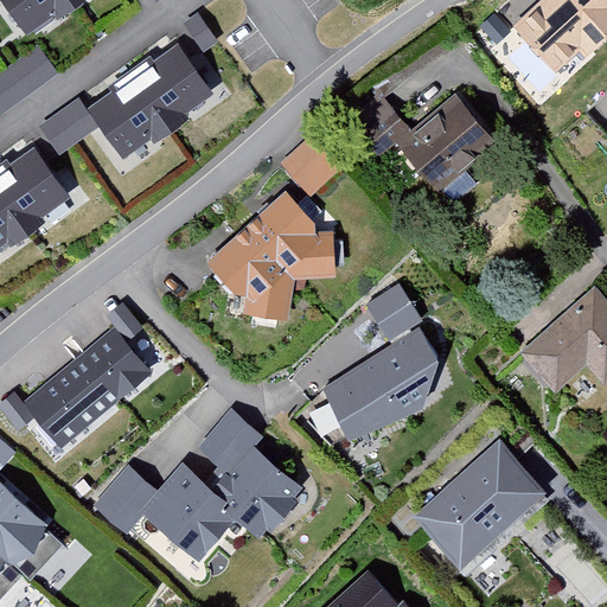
[(0,0),(26,34),(55,14),(58,20),(85,0),(0,0)]
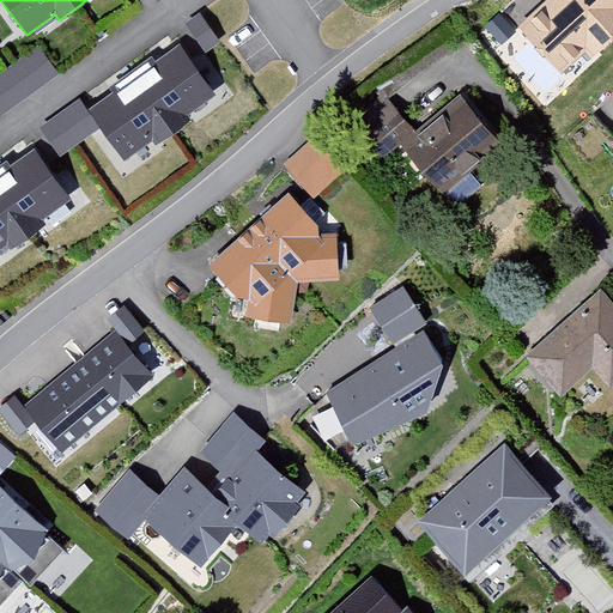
[(612,0),(546,0),(520,25),(568,80),(612,40),(612,0)]
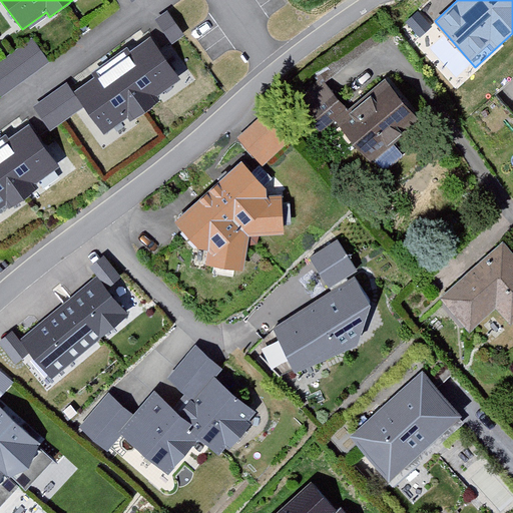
[(0,59),(0,88),(3,93),(50,57),(32,34),(0,59)]
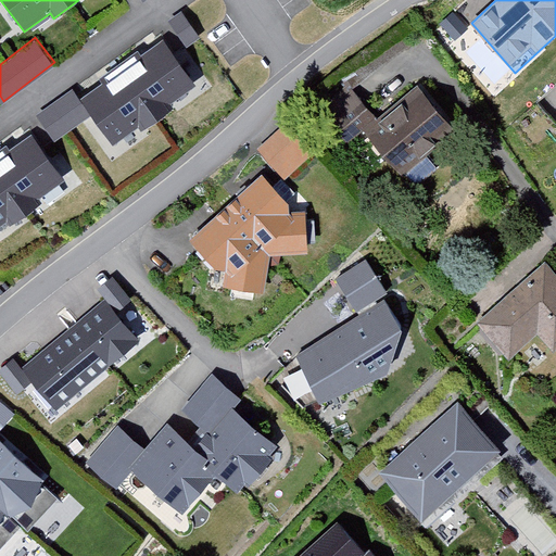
[(165,40),(81,100),(114,144),(140,126),(143,131),(173,110),(169,105),(198,86),(165,40)]
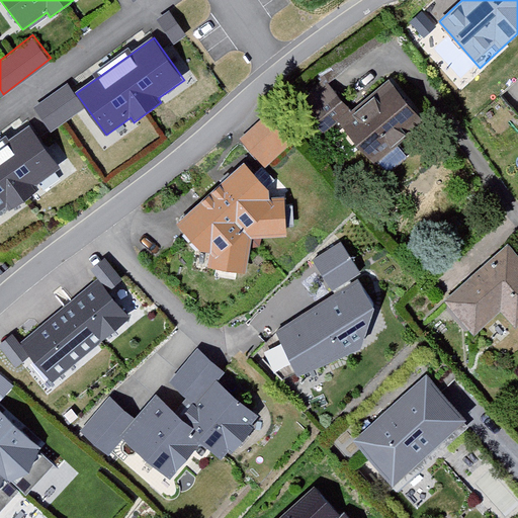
[(344,132),(393,186),(413,168),(405,160),(438,131),(398,84),(344,132)]
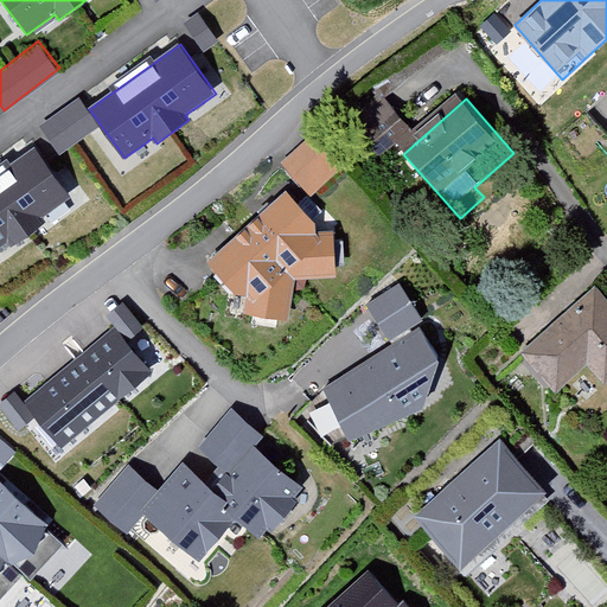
[(315,129),(282,159),(312,192),(346,163),(315,129)]
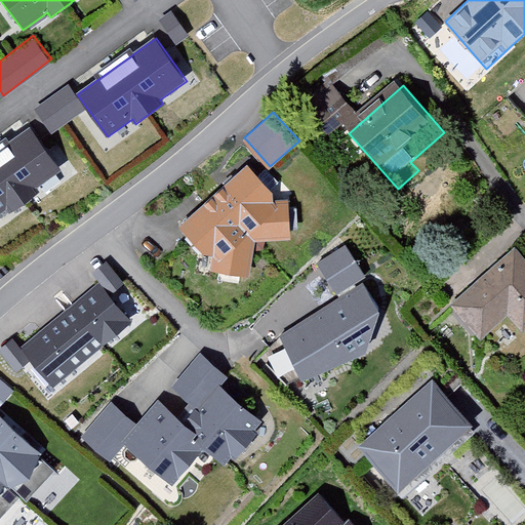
[(29,128),(0,148),(0,211),(4,208),(8,213),(36,194),(33,189),(59,170),(29,128)]
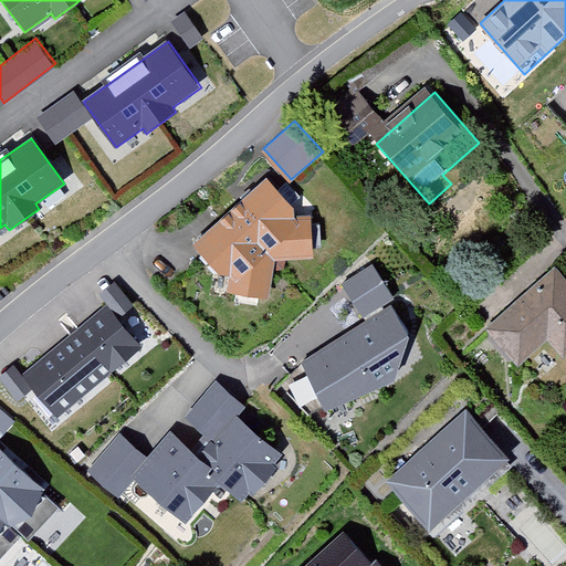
[(268,178),(231,212),(276,260),(315,255),(311,217),(300,215),(268,178)]
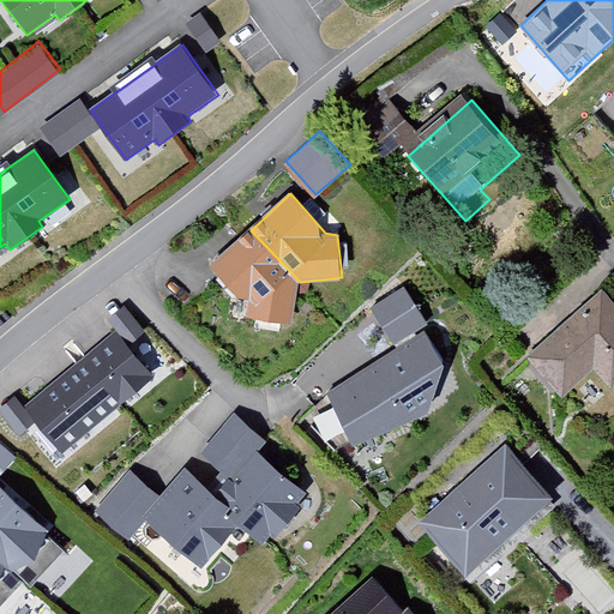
[(300,282),(251,230),(209,264),(247,302),(247,314),(293,323),(300,282)]
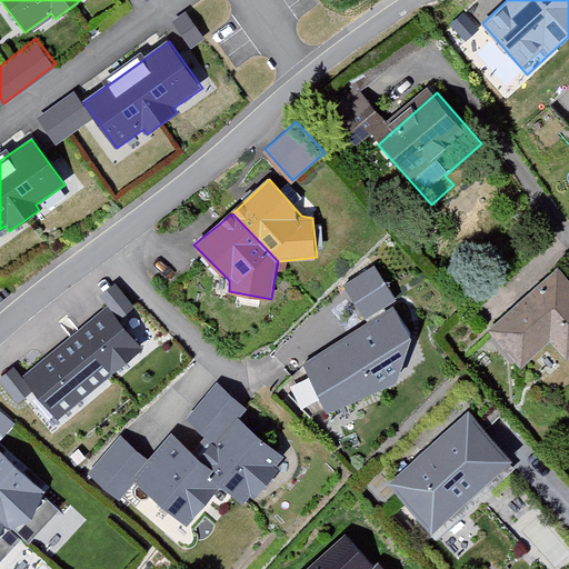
[(376,266),(342,287),(365,320),(397,300),(376,266)]
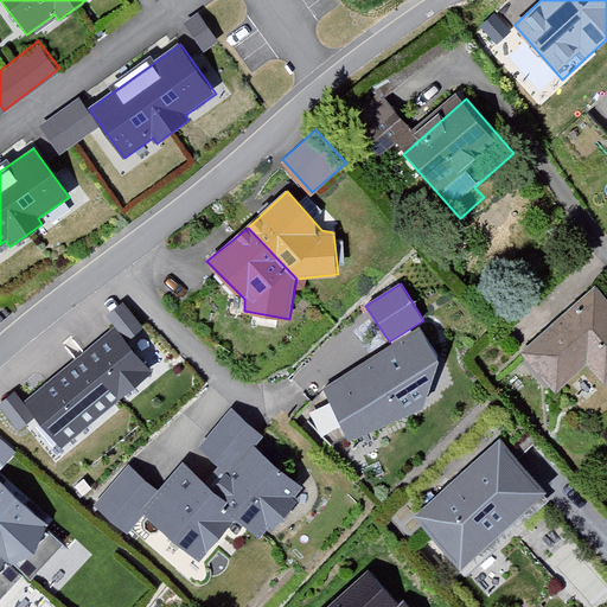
[(606,298),(598,287),(522,353),(561,397),(592,371),(606,388),(606,298)]
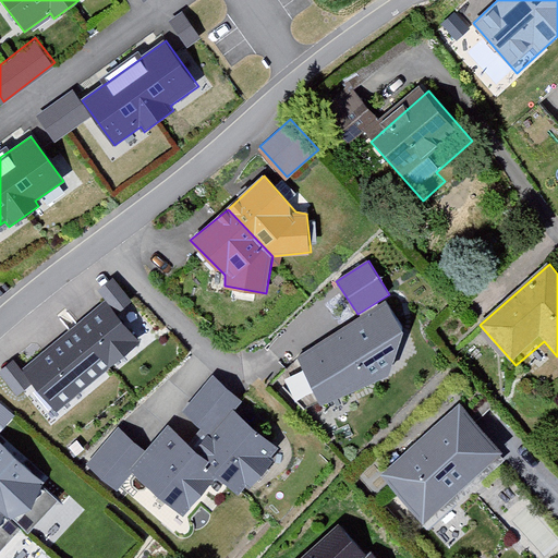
[(33,383),(56,412),(143,342),(119,313),(134,301),(113,275),(97,289),(105,300),(21,368),(13,360),(0,370),(0,374),(16,396),(33,383)]
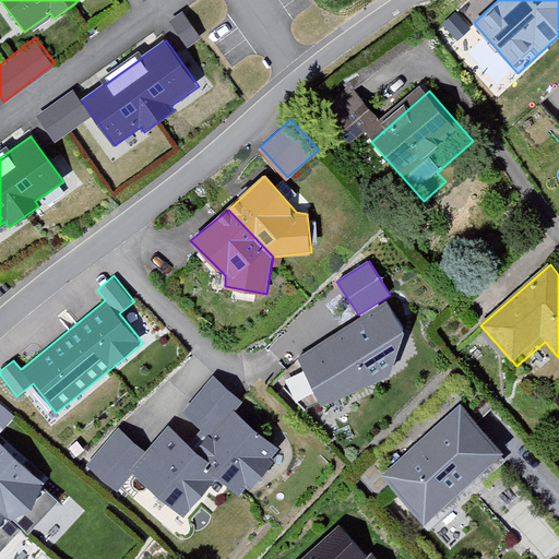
[(387,302),(298,359),(319,406),(391,375),(404,329),(387,302)]
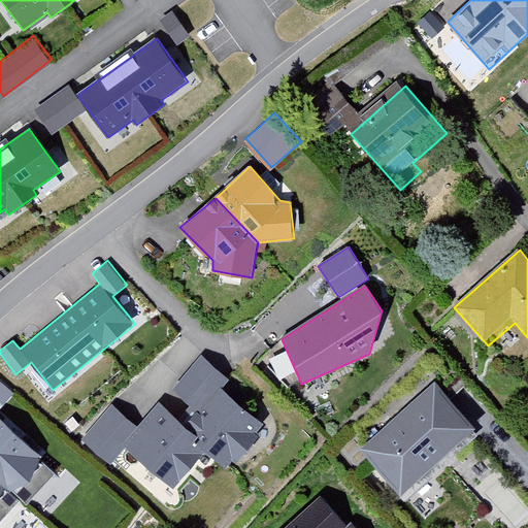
[(139,428),(123,447),(173,489),(204,454),(226,470),(232,462),(236,464),(259,437),(255,434),(265,425),(222,390),(230,380),(201,355),(173,392),(192,408),(179,423),(159,402),(139,428)]
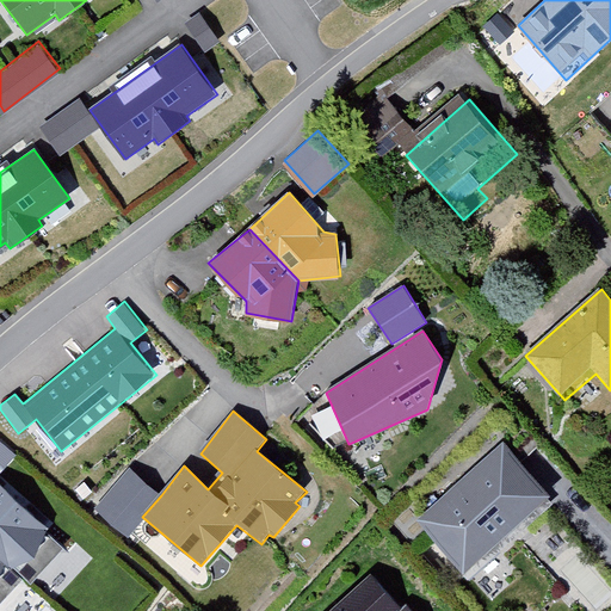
[(0,473),(16,456),(0,442),(0,473)]
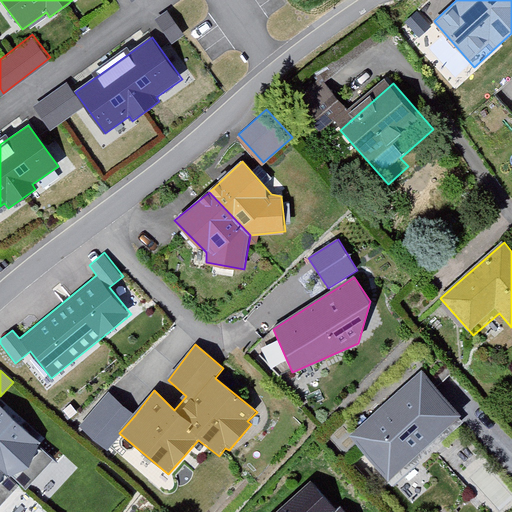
[(464,419),(421,371),(351,432),(394,481),(464,419)]
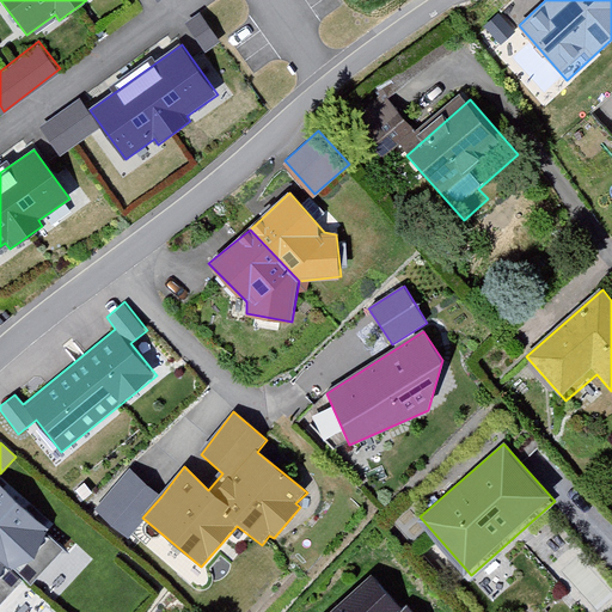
[(142,518),(161,496),(129,469),(93,509),(126,537),(142,518)]
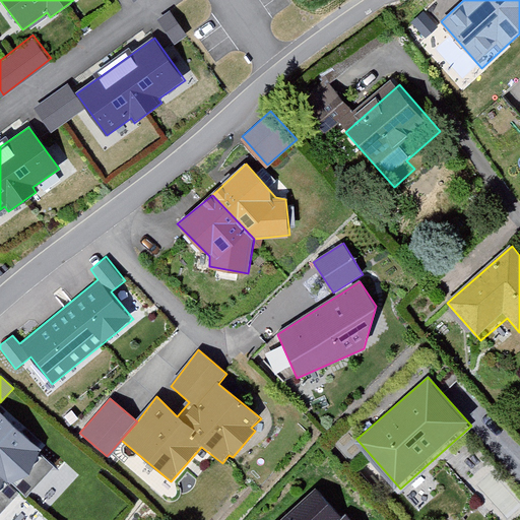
[(0,411),(0,493),(4,485),(29,475),(42,450),(0,411)]
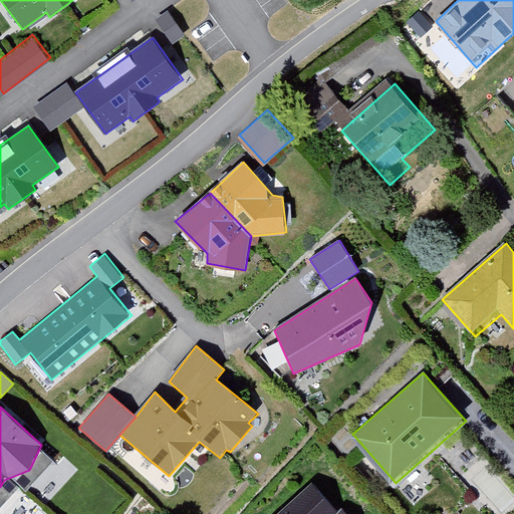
[(312,483),(277,513),(346,513),(342,509),(339,512),(312,483)]
